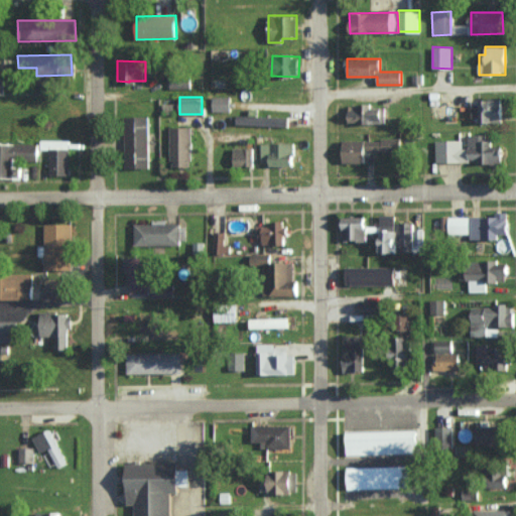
[(213,111),(231,111),(231,97),(213,97),(213,111)]
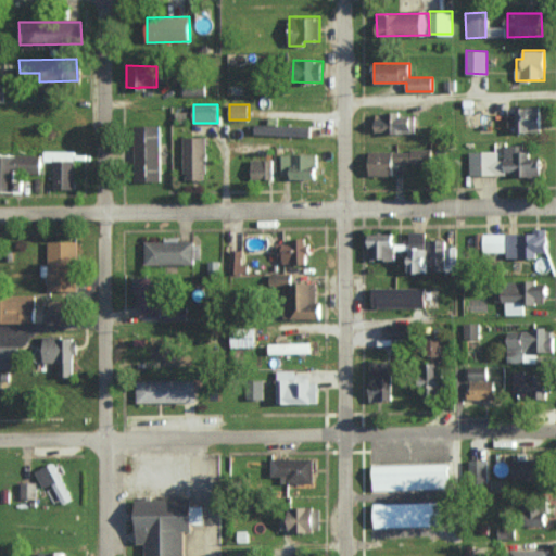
[(509,108),(509,133),(541,133),(541,106),(509,108)]
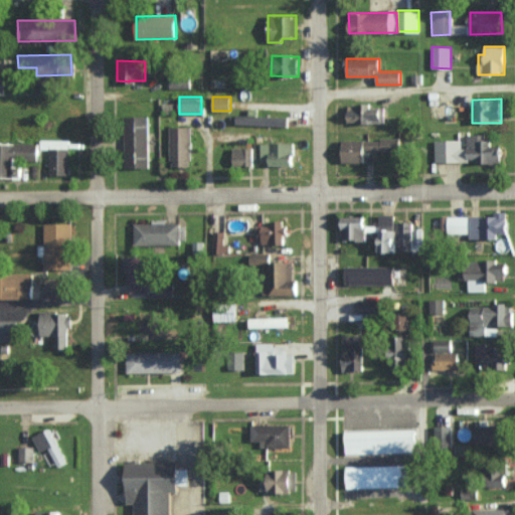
[(348,105),(348,124),(383,123),(383,107),(371,108),(370,105),(348,105)]
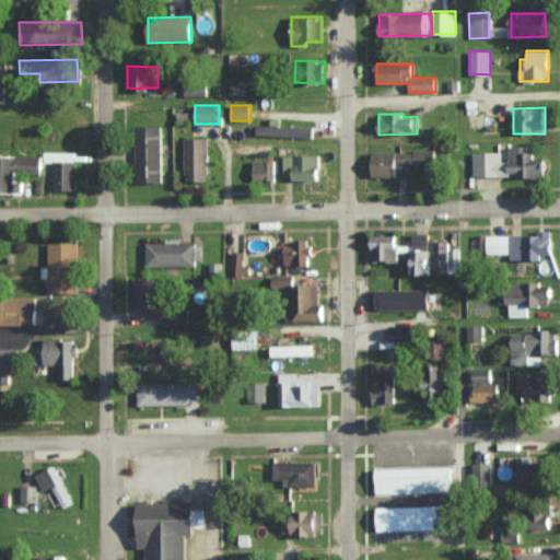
[(313,137),(313,127),(279,126),(279,119),(271,119),(271,125),(257,125),(257,136),(313,137)]
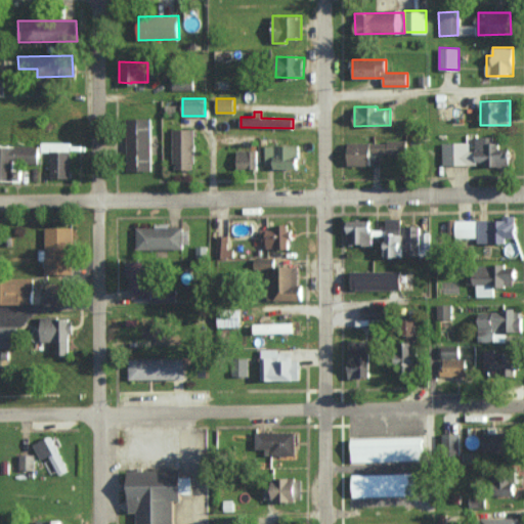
[(126,119),(127,171),(151,170),(150,118),(126,119)]
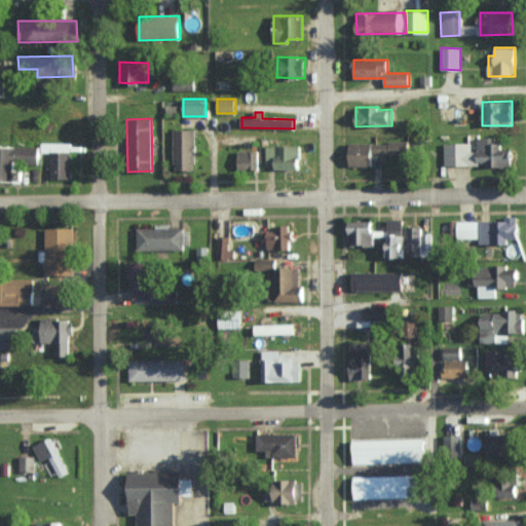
[(195,170),(196,129),(175,129),(174,170),(195,170)]
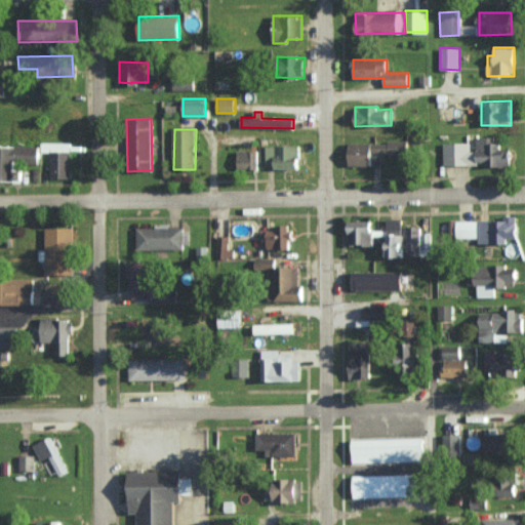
[(444,164),(488,164),(488,166),(511,166),(511,149),(500,149),(500,143),(493,143),(493,137),(476,137),(476,151),(470,151),(470,143),(444,143),(444,164)]
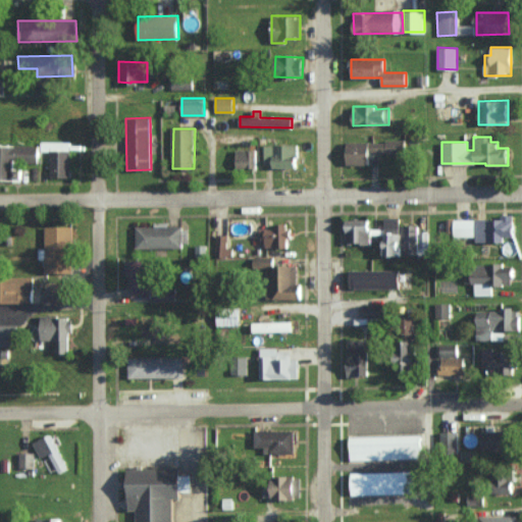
[(51,151),(50,177),(70,177),(70,142),(41,142),(41,151),(51,151)]
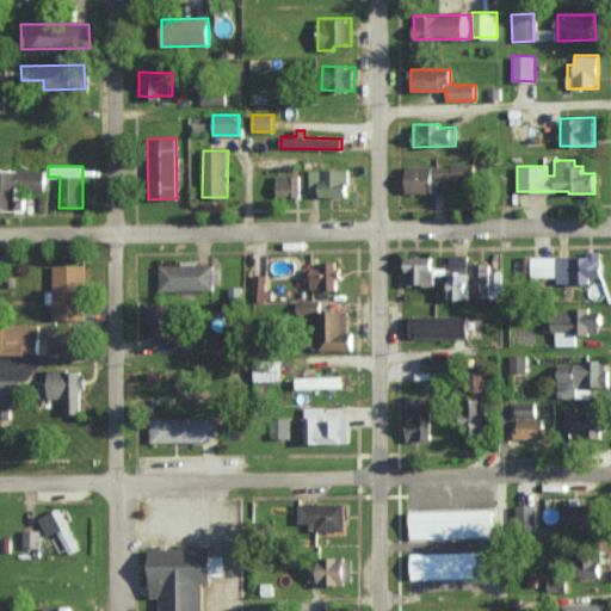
[(406,166),(406,193),(432,193),(432,179),(475,179),(475,166),(406,166)]
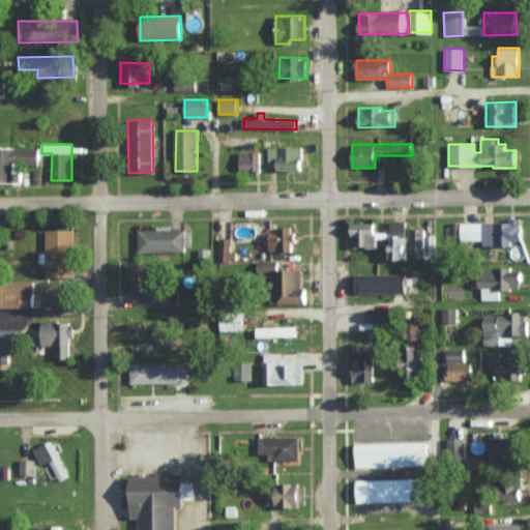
[(0,181),(12,182),(12,164),(39,165),(39,148),(0,147),(0,181)]
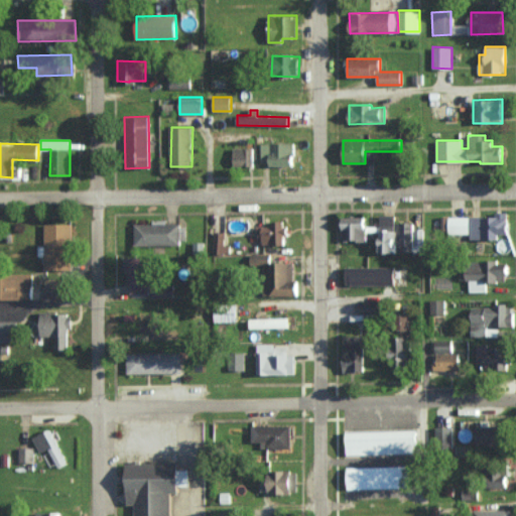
[(294,165),(294,143),(261,143),(261,164),(294,165)]
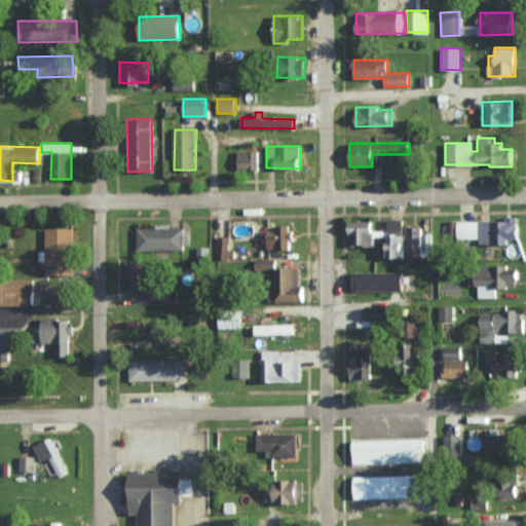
[(259,168),(258,150),(238,151),(238,170),(259,168)]
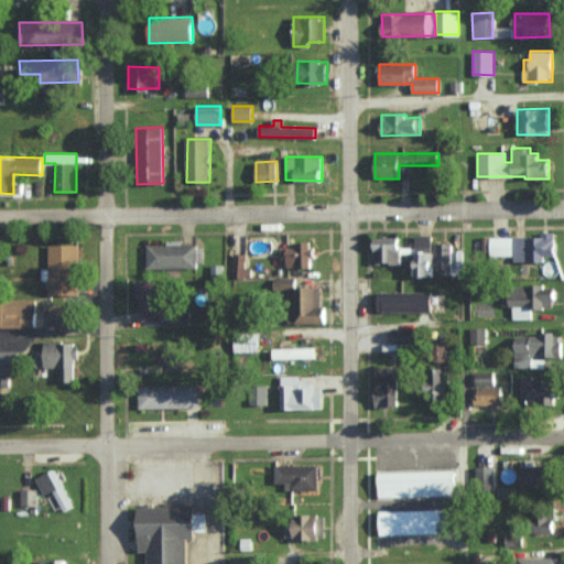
[(491,237),(491,256),(514,256),(514,262),(545,261),(545,256),(556,256),(556,231),(543,231),(543,236),(491,237)]
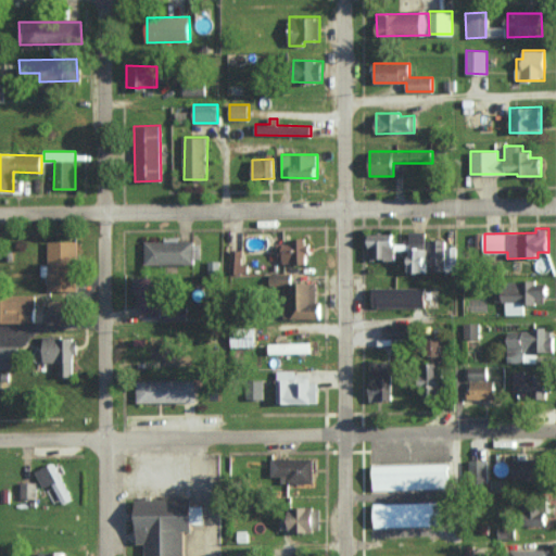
[(427,231),(411,231),(411,247),(426,248),(427,231)]
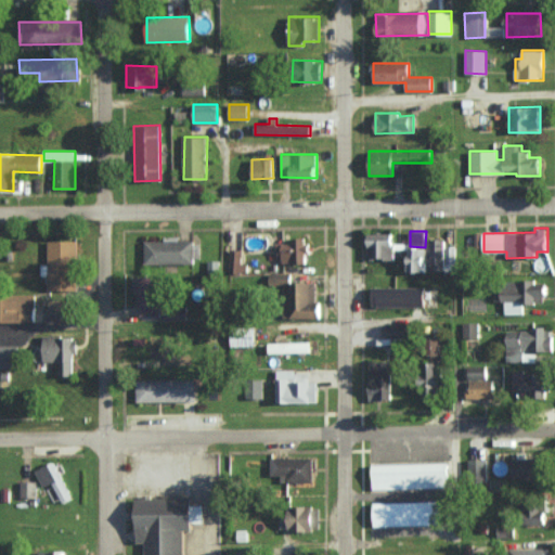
[(395,232),(369,232),(369,258),(395,259),(395,232)]
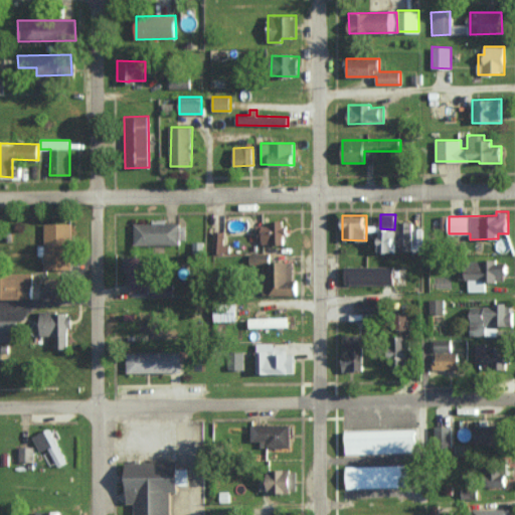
[(260,225),(260,244),(286,244),(285,220),(272,220),(272,225),(260,225)]
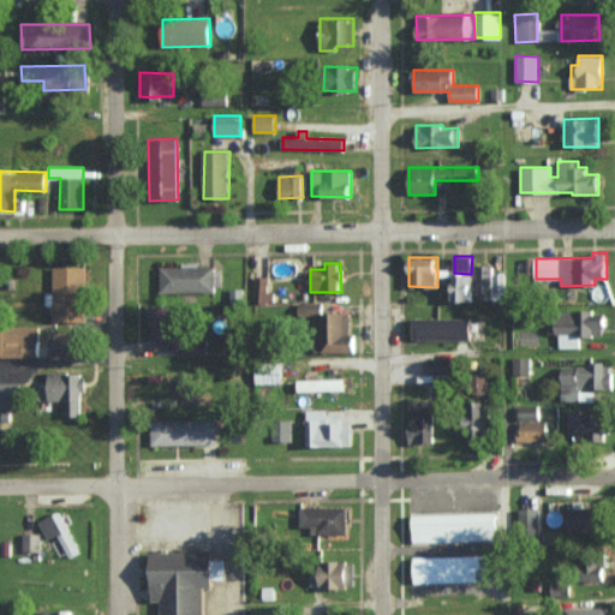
[(215,291),(214,266),(160,268),(161,292),(215,291)]
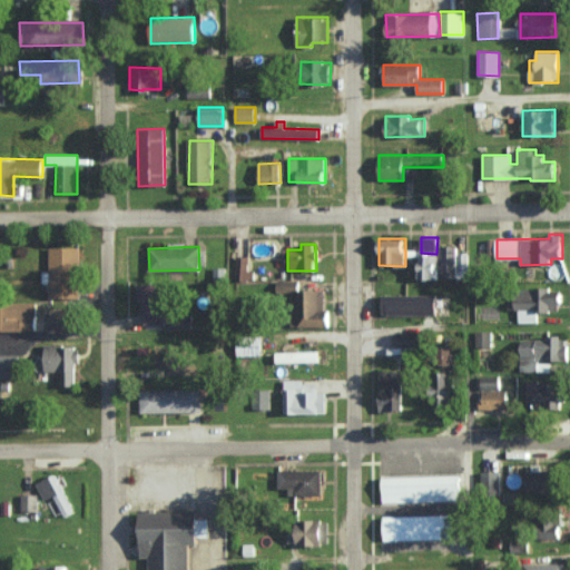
[(457,271),(457,246),(440,246),(440,271),(457,271)]
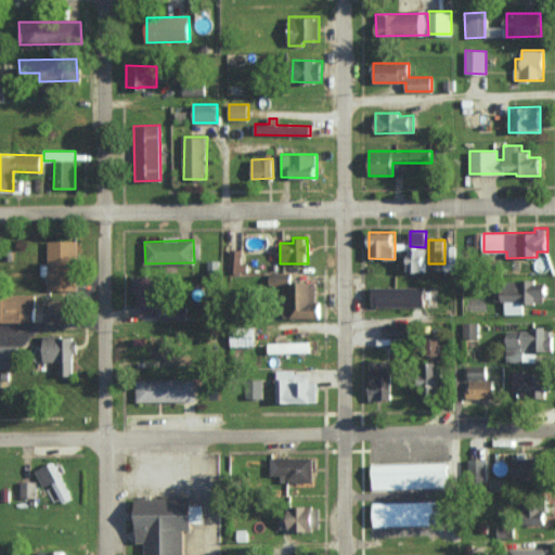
[(78,241),(49,241),(48,289),(77,291),(78,241)]
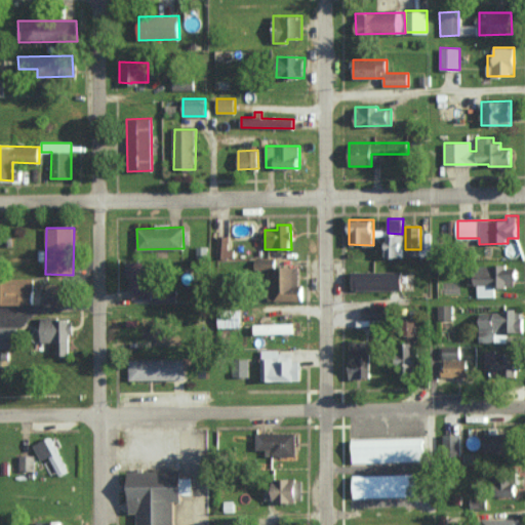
[(403,257),(404,235),(387,234),(387,256),(403,257)]
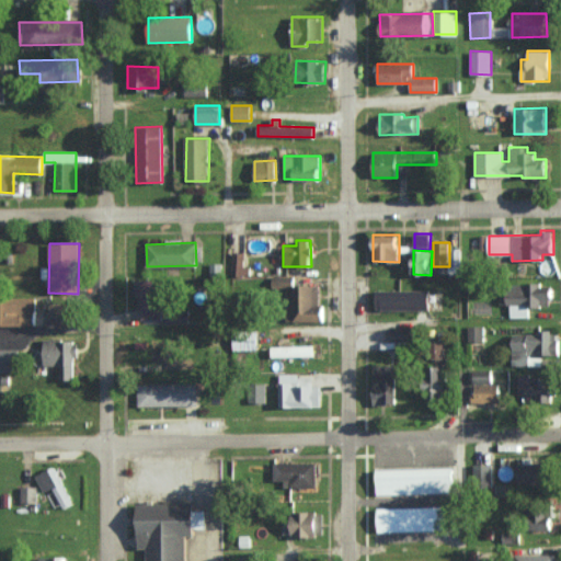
[(231,275),(249,275),(250,266),(244,266),(244,252),(232,252),(231,275)]
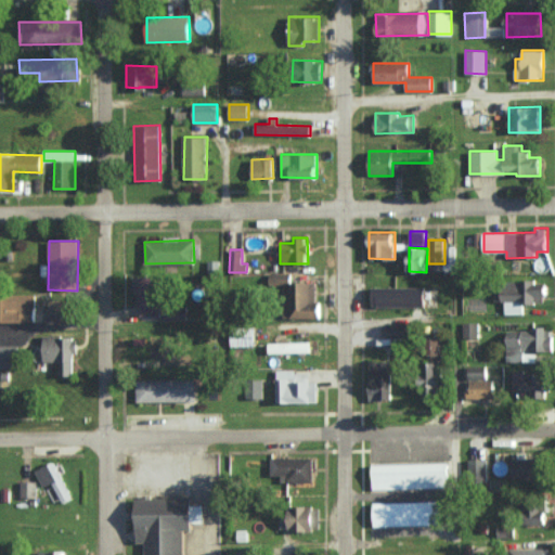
[(292,318),(321,318),(320,302),(317,302),(315,282),(291,283),(291,273),(270,273),(270,286),(291,285),(292,318)]
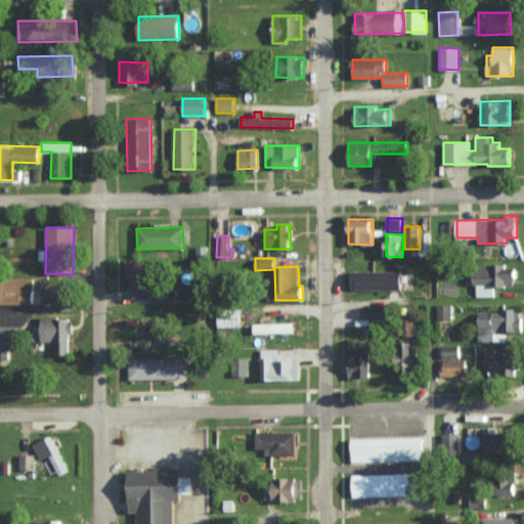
[(151,298),(151,261),(125,261),(126,275),(132,275),(132,298),(151,298)]
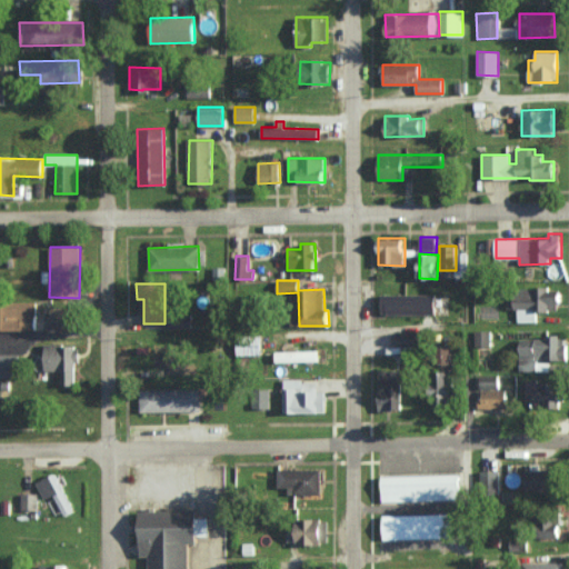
[(516,289),(517,322),(537,321),(537,311),(560,311),(560,288),(516,289)]
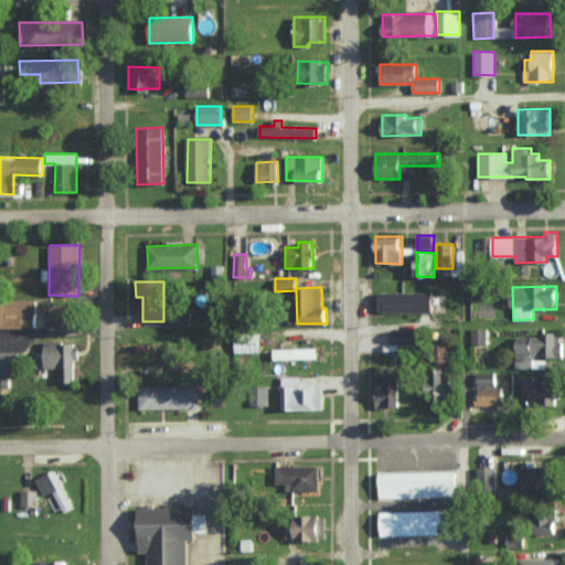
[(379,292),(379,312),(433,312),(433,292),(379,292)]
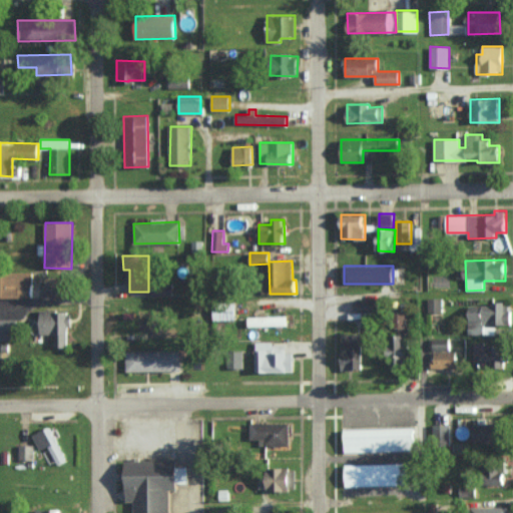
[(4,298),(33,298),(32,273),(3,273),(4,298)]
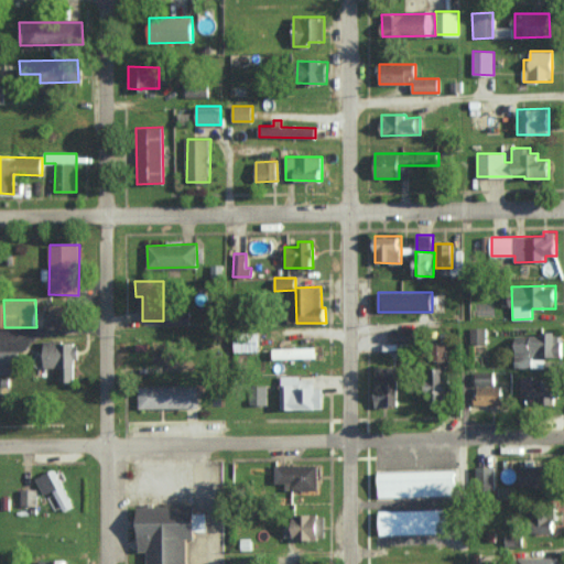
[(192,326),(191,312),(166,312),(167,326),(192,326)]
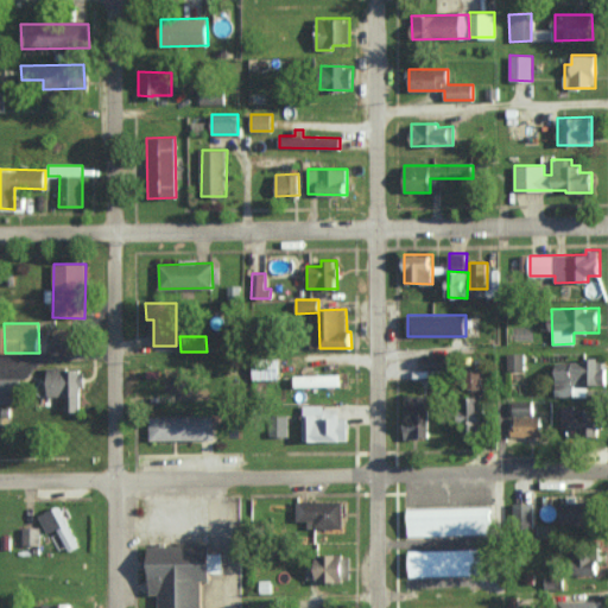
[(508,369),(525,371),(525,353),(508,353),(508,369)]
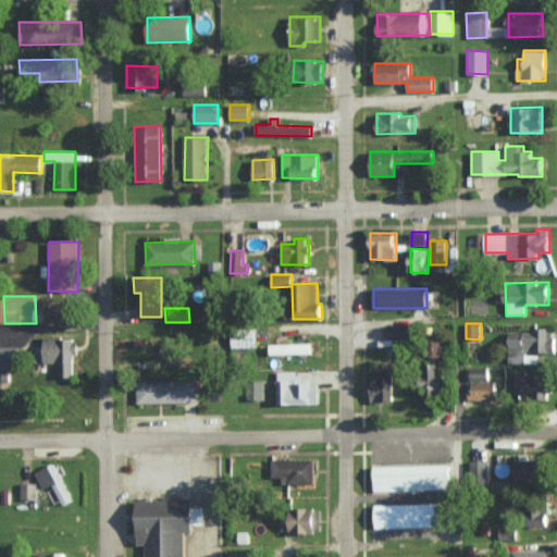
[(385,326),(385,338),(410,338),(409,325),(385,326)]
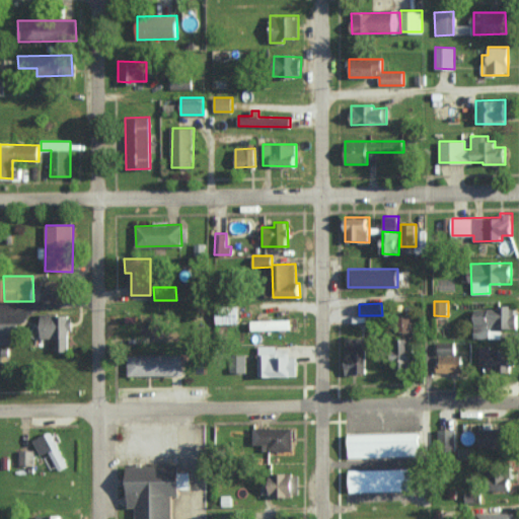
[(475,308),(474,339),(490,339),(490,327),(516,328),(516,306),(499,305),(499,309),(475,308)]
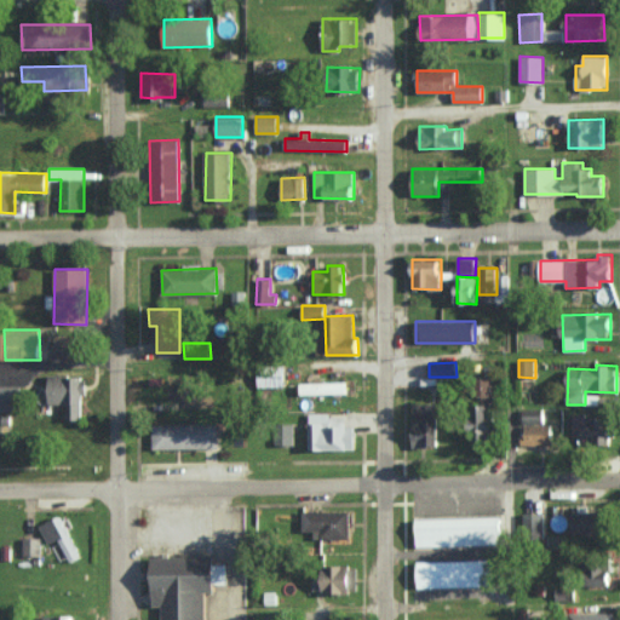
[(258,385),(283,385),(283,368),(258,368),(258,385)]
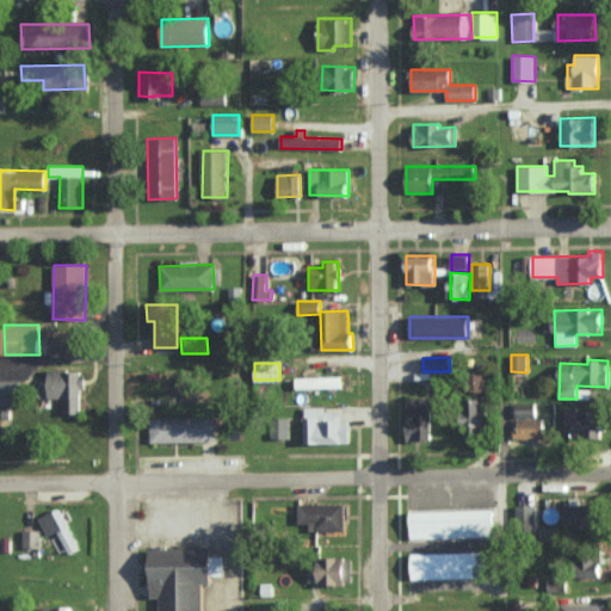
[(82,370),(48,370),(48,399),(66,399),(66,413),(82,413),(82,370)]
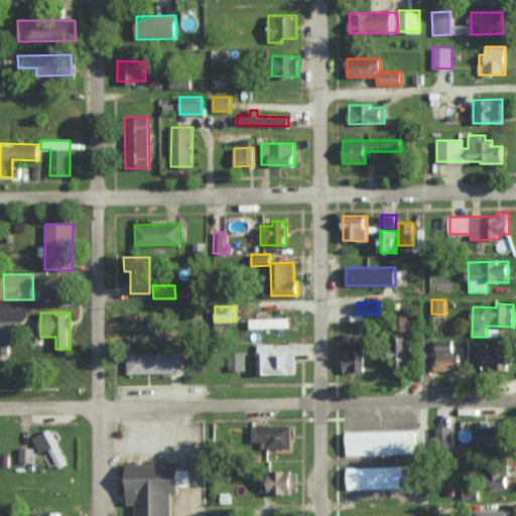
[(395,330),(407,330),(408,314),(396,313),(395,330)]
